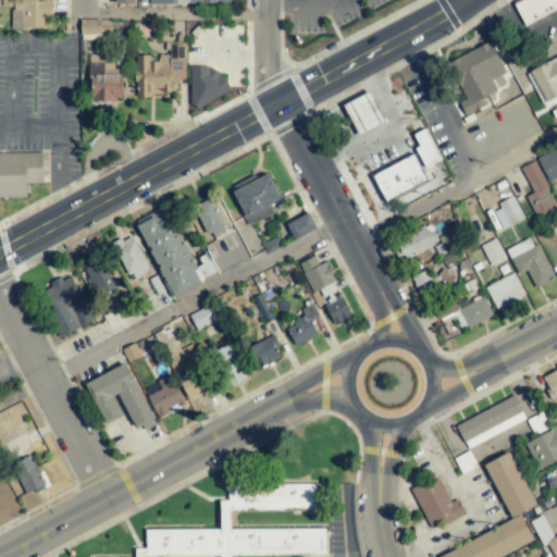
[(47,28),(47,17),(51,17),(50,0),(13,0),(14,10),(21,10),(22,28),(47,28)]
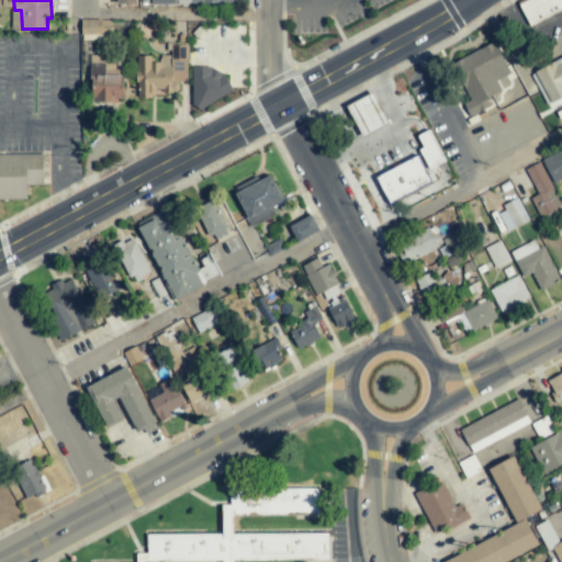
[(561,0),(525,0),(518,3),(529,26),(561,9),(561,0)]
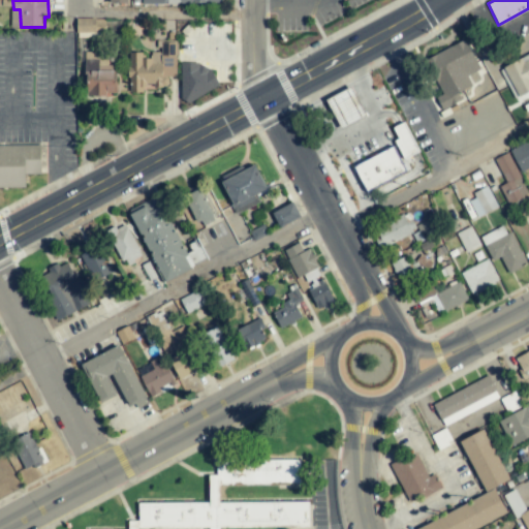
[(76,34),(104,35),(105,20),(78,18),(76,34)]
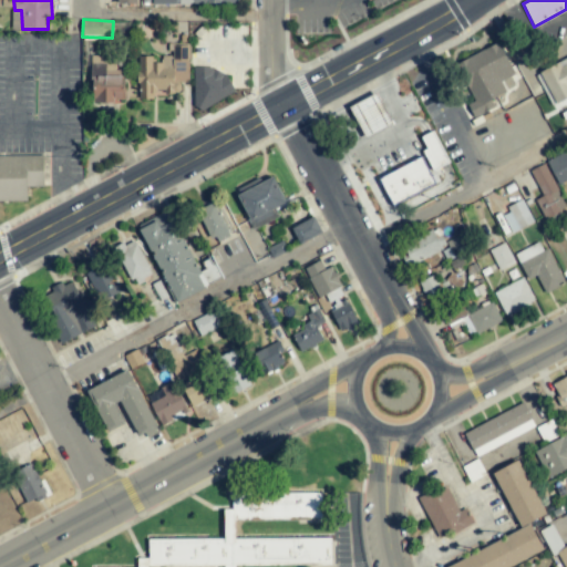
[(474,119),(495,107),(492,100),(506,92),(501,81),(514,74),(498,42),(456,62),(474,100),(467,103),(474,119)]
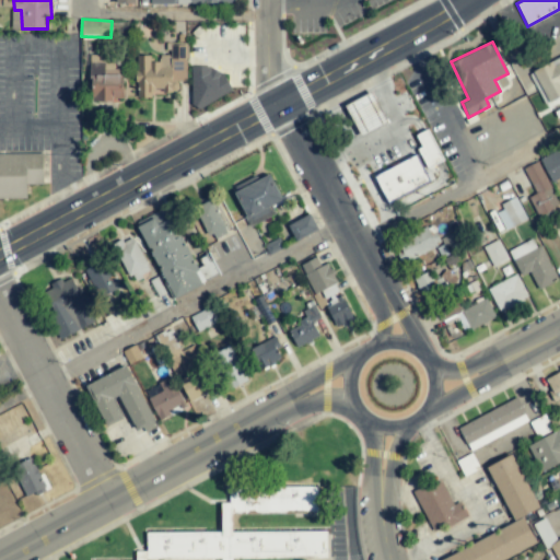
[(186,46),(172,46),(172,55),(161,55),(161,62),(150,62),(150,56),(135,56),(136,98),(152,97),(152,93),(178,92),(177,82),(186,82),(186,46)]
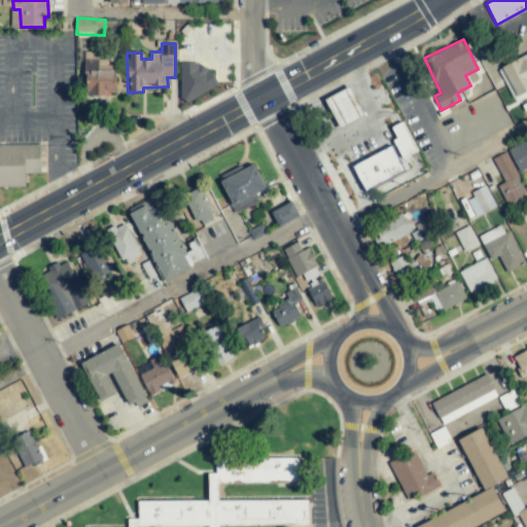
[(115,96),(115,62),(98,61),(98,53),(85,51),(84,95),(115,96)]
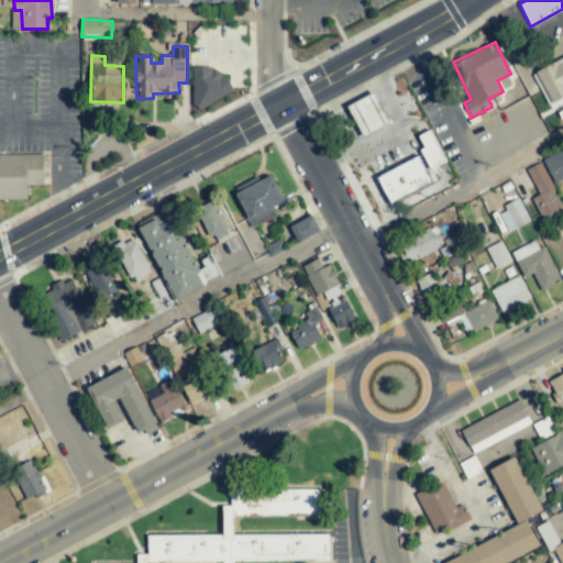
[(562,57),(533,73),(549,105),(562,97),(562,57)]
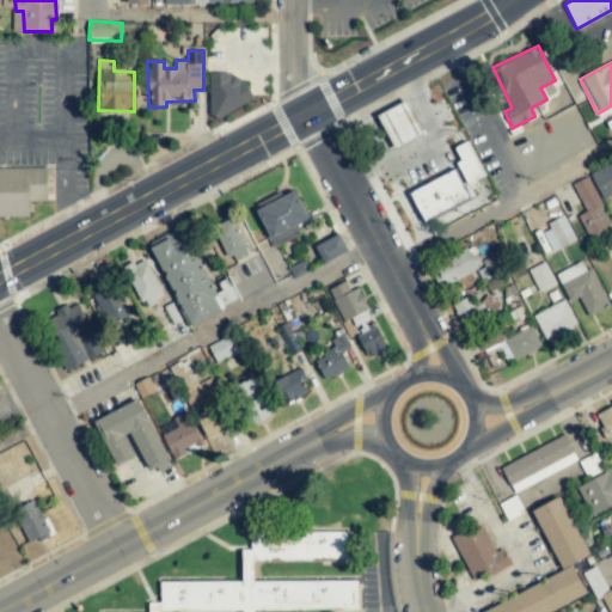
[(208,74),(209,111),(249,110),(248,73),(208,74)]
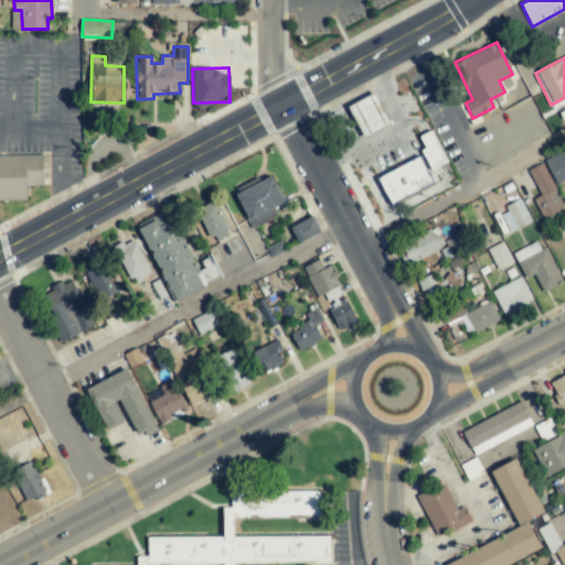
[(363,138),(391,126),(376,94),(349,105),(363,138)]
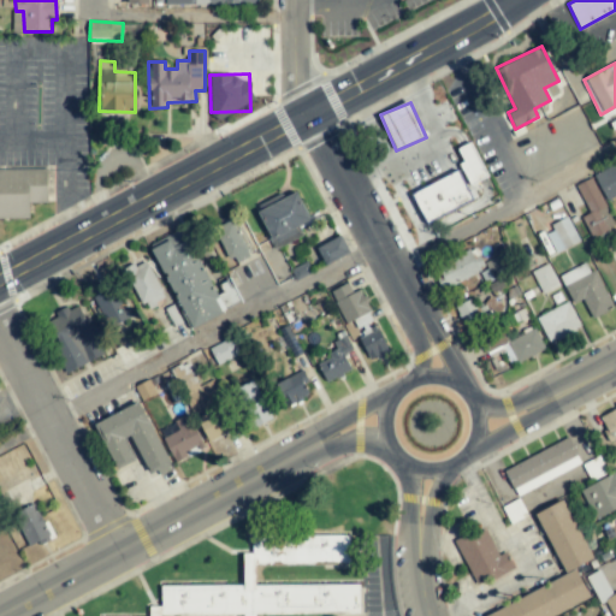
[(487,177),(471,142),(458,148),(467,166),(410,193),(426,224),(474,201),(468,187),(487,177)]
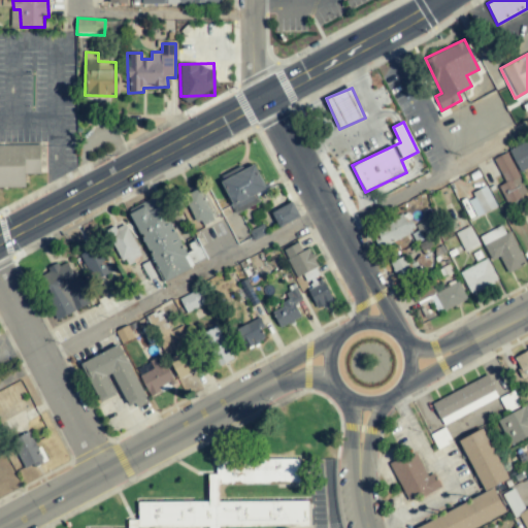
[(527,141),(508,152),(520,172),(527,168),(527,141)]
